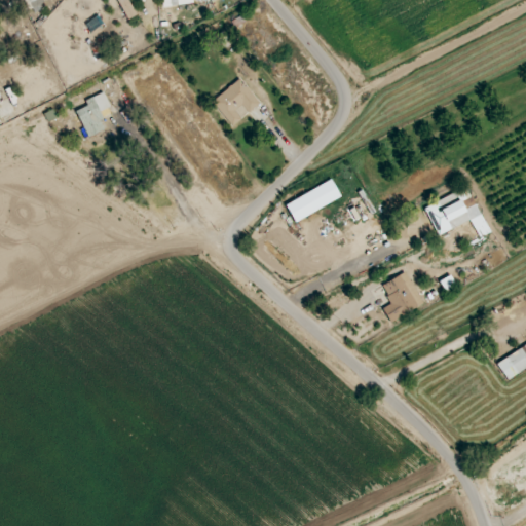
[(116,0),(124,19),(135,14),(128,0),(116,0)]
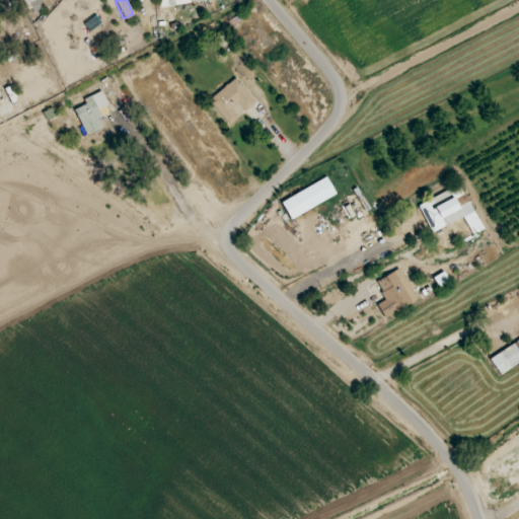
[(225,123),(255,105),(240,79),(210,96),(225,123)]
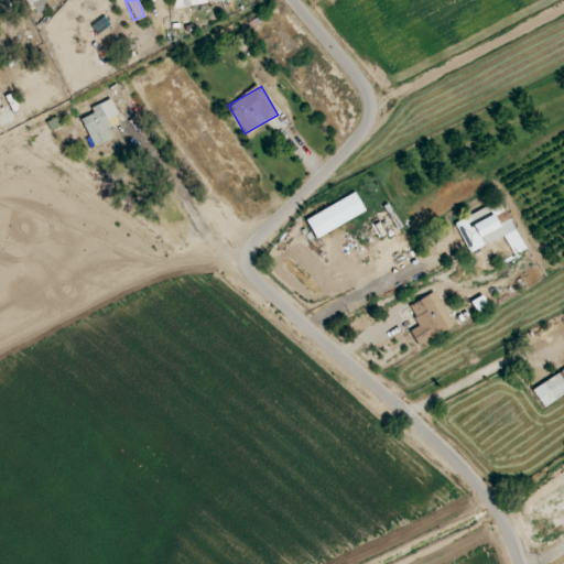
[(94,147),(114,138),(105,120),(118,114),(110,98),(91,107),(94,112),(80,118),(94,147)]
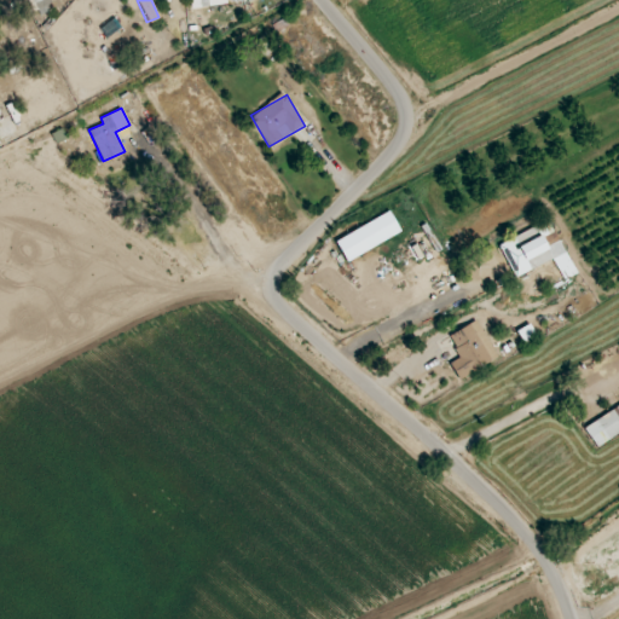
[(336,239),(347,260),(400,232),(389,210),(336,239)]
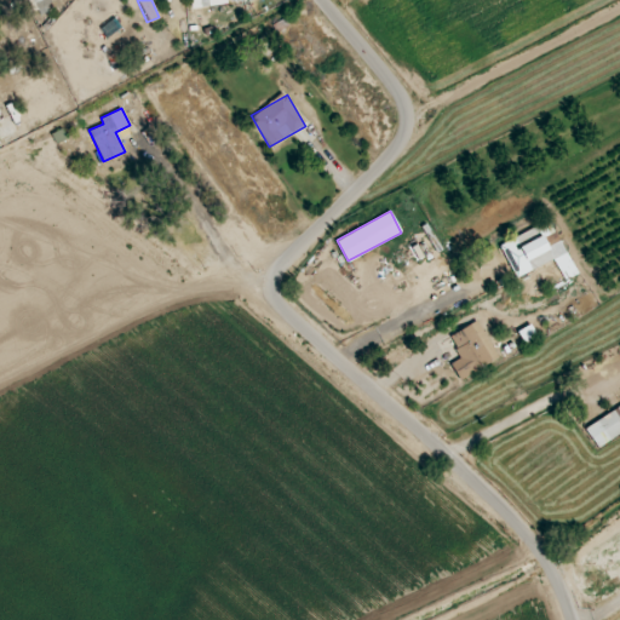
[(458,379),(497,360),(477,321),(449,334),(461,357),(451,363),(458,379)]
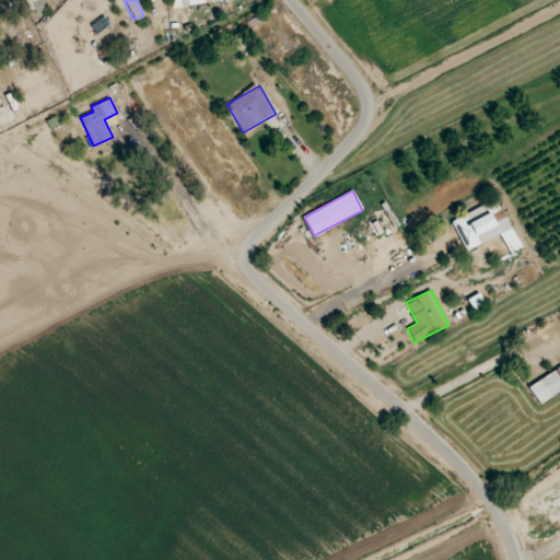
[(485,305),(479,293),(467,298),(474,311),(485,305)]
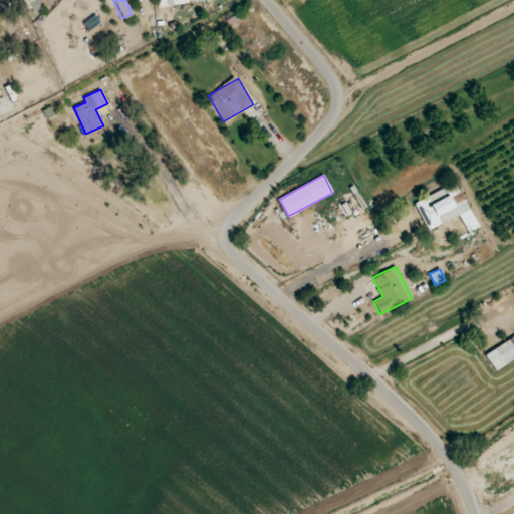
[(496,371),(513,359),(513,336),(485,355),(496,371)]
